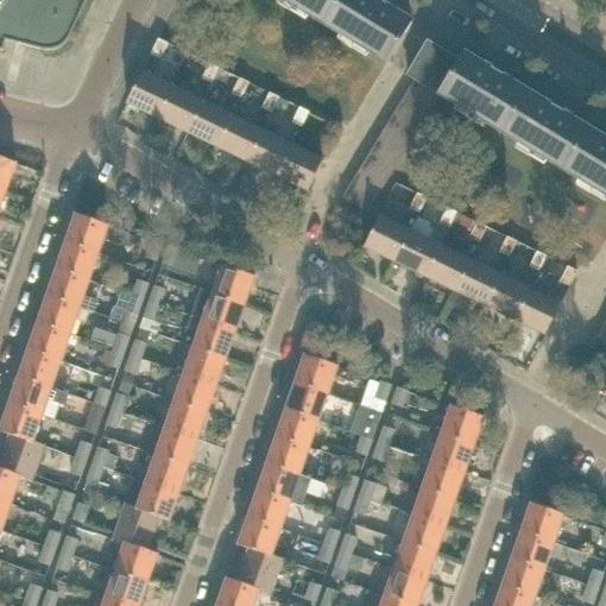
[(0,48),(2,38),(11,40),(40,48),(44,49),(48,49),(51,48),(56,46),(60,45),(62,43),(65,40),(68,37),(69,33),(84,0),(0,0),(0,48)]
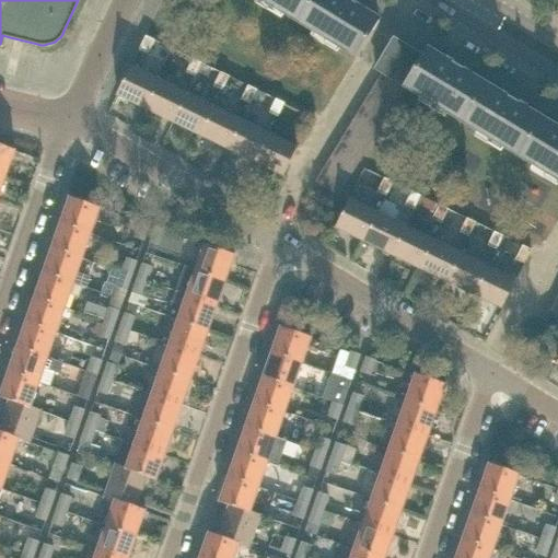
[(263,0),(298,21),(311,0),(263,0)]
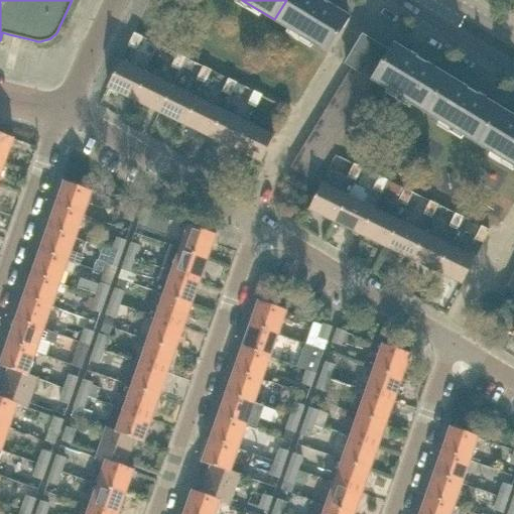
[(347,17),(317,0),(286,0),(274,19),(327,51),(347,17)]
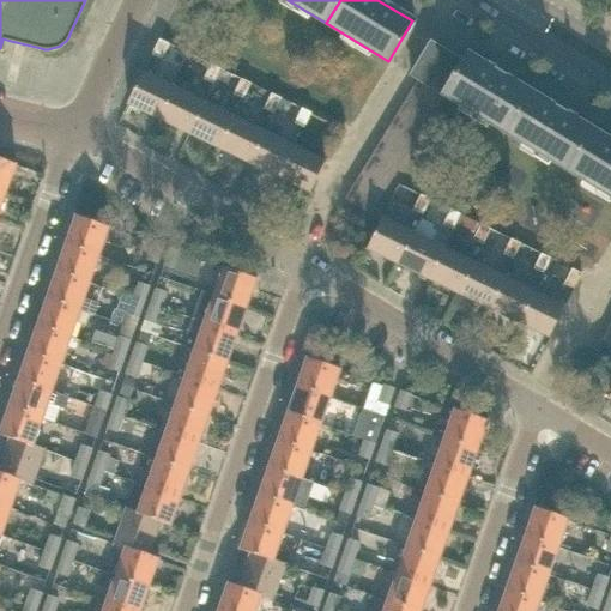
[(161,58),(168,42),(158,37),(151,53),(161,58)]
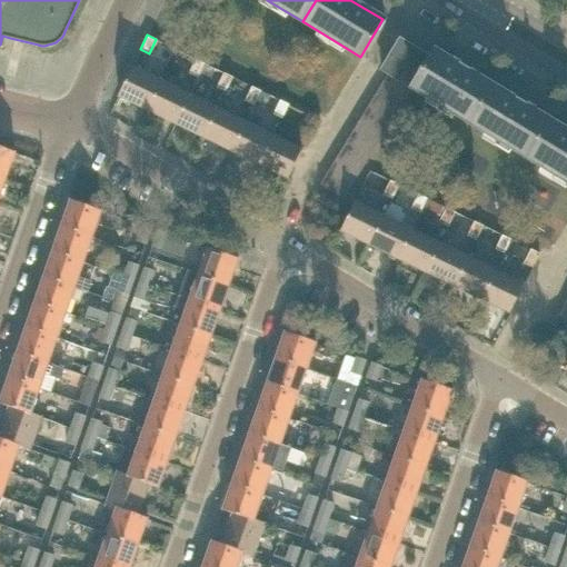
[(398,40),(397,39),(380,67),(388,72),(410,87),(428,58),(398,40)]
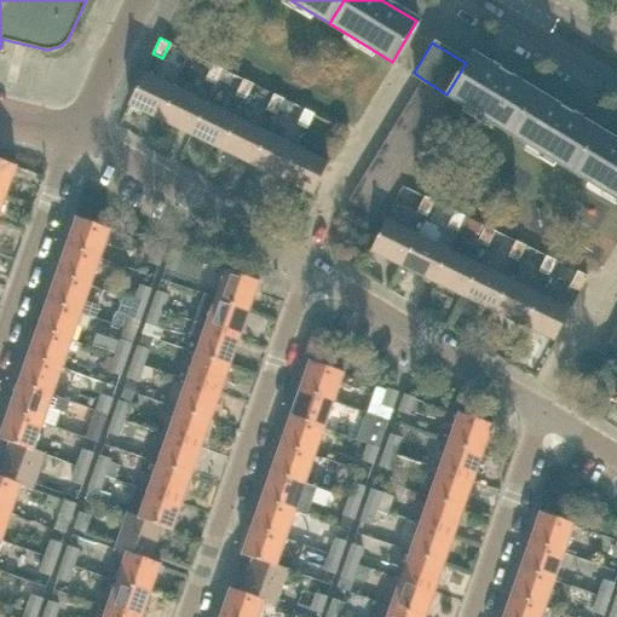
[(534,93),(496,70),(471,55),(466,63),(447,94),(447,96),(509,133),(534,93)]
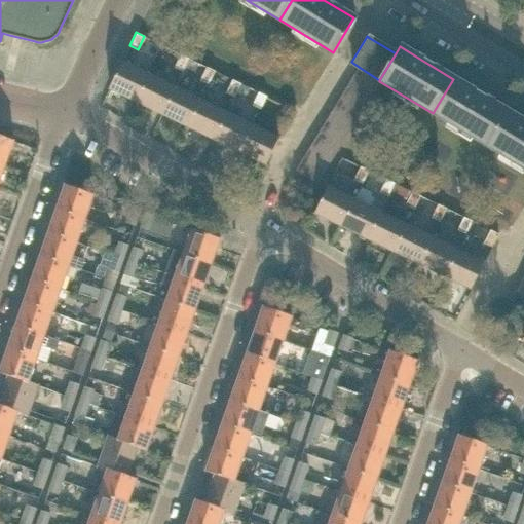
[(182,71),(188,58),(180,53),(174,67),(182,71)]
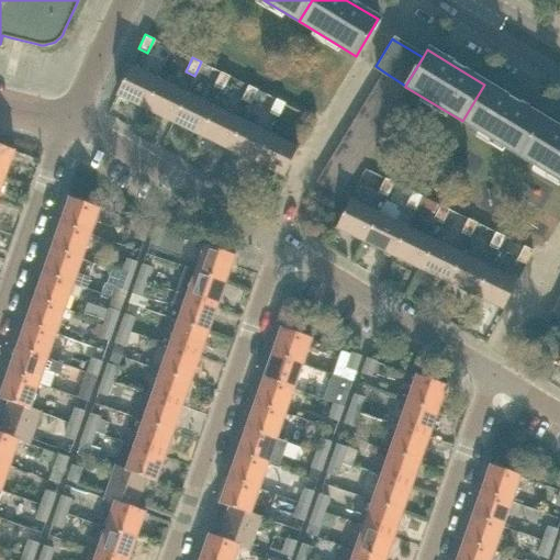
[(145,108),(158,80),(130,66),(115,93),(145,108)]
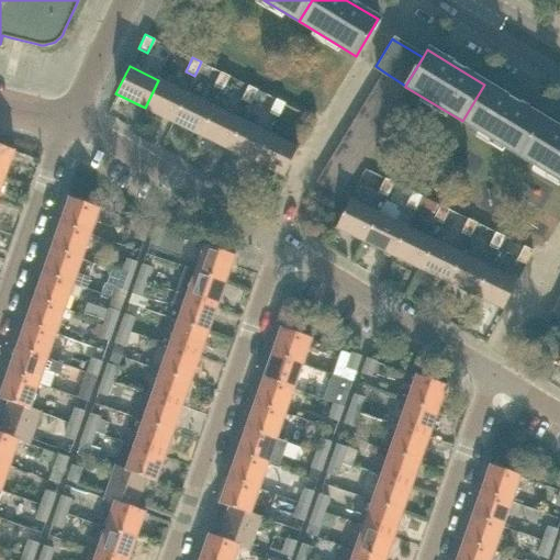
[(222,89),(230,75),(221,71),(214,85),(222,89)]
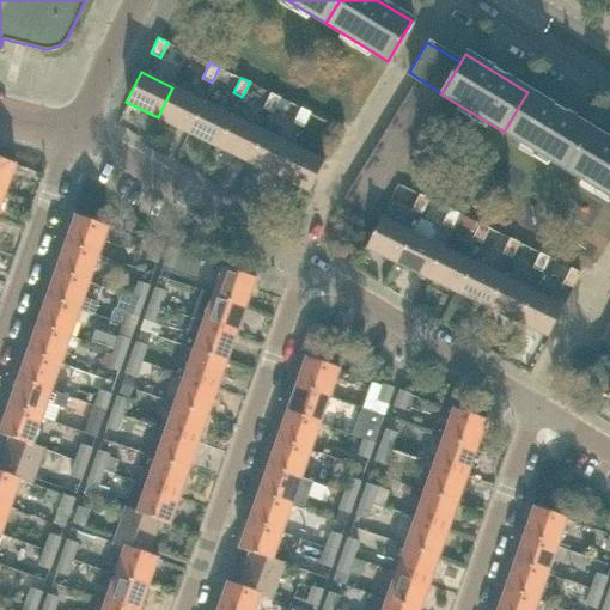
[(441,95),(441,93),(418,78),(409,91),(434,107),(441,95)]
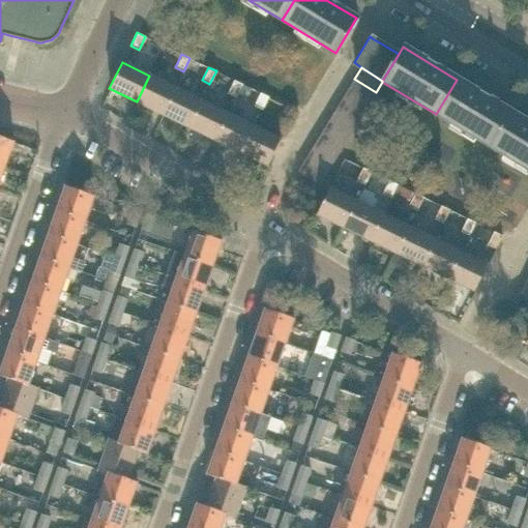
[(163,114),(175,88),(149,76),(137,101),(163,114)]
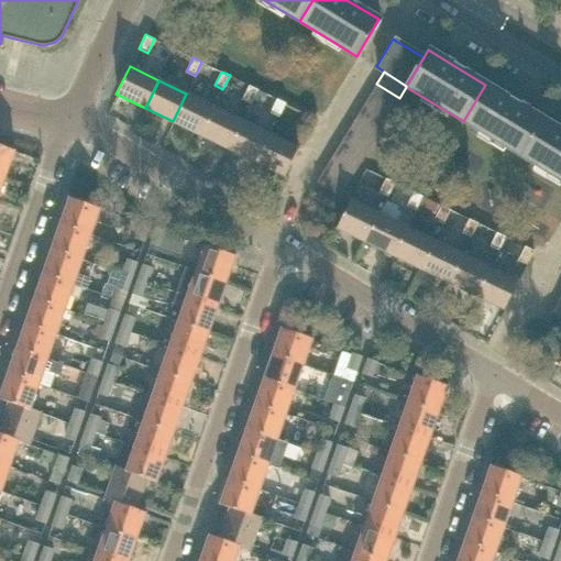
[(393,109),(399,98),(376,84),(370,95),(393,109)]
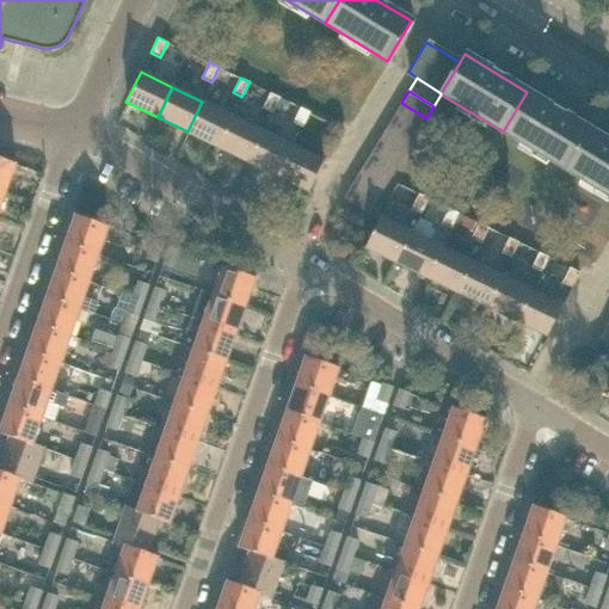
[(272,111),(280,97),(270,92),(263,106),(272,111)]
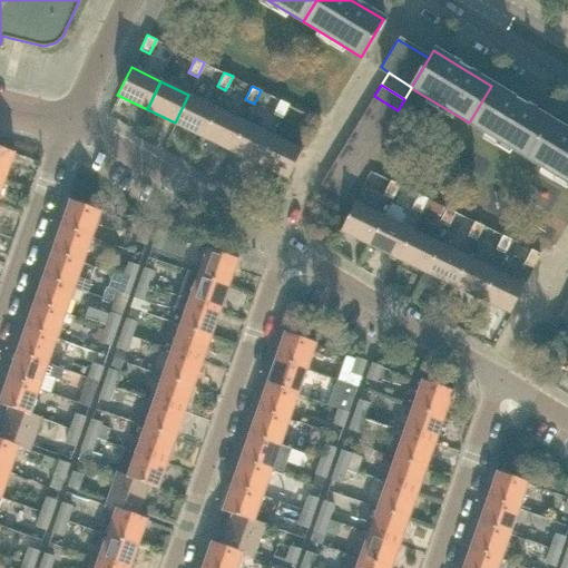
[(531,110),(513,99),(491,86),(469,123),(526,157),(548,120),(531,110)]
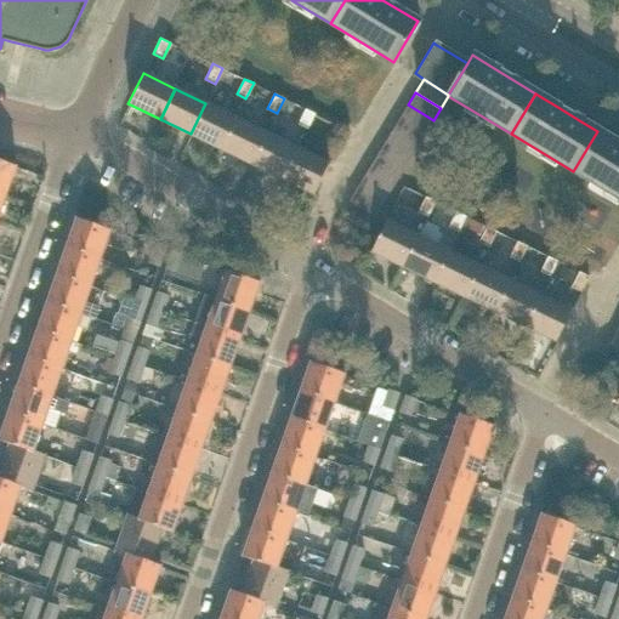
[(221,148),(237,118),(205,103),(191,134),(221,148)]
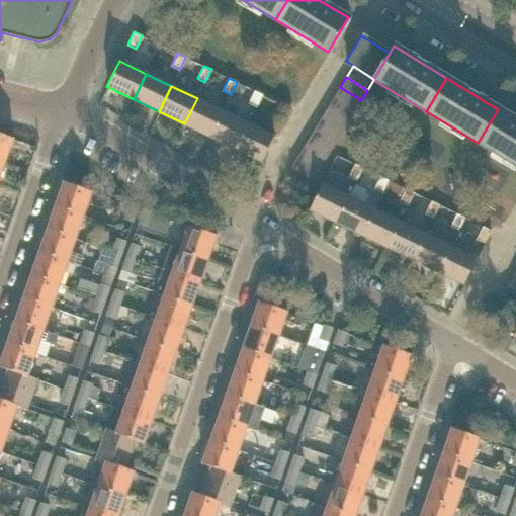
[(355,109),(361,100),(340,87),(334,96),(355,109)]
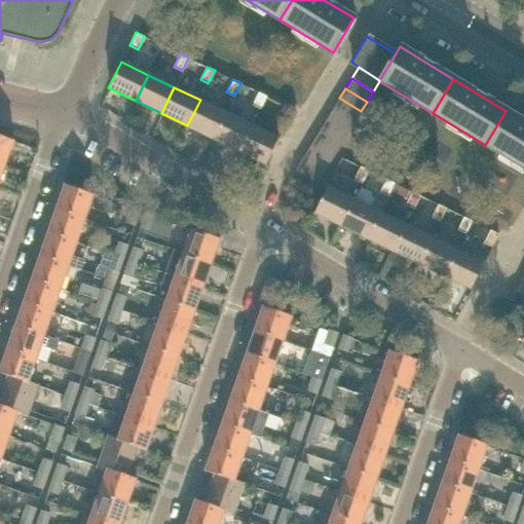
[(260,108),(266,96),(258,91),(252,105),(260,108)]
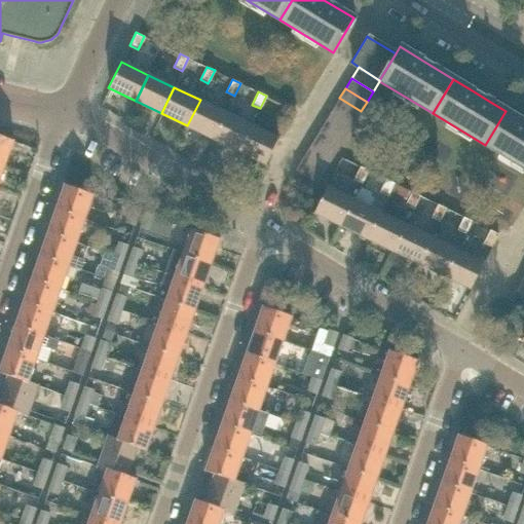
[(354,121),(361,111),(339,98),(333,108),(354,121)]
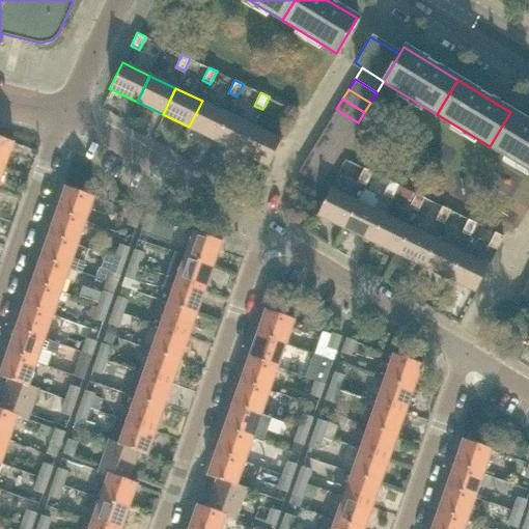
[(215,140),(227,113),(202,101),(189,127),(215,140)]
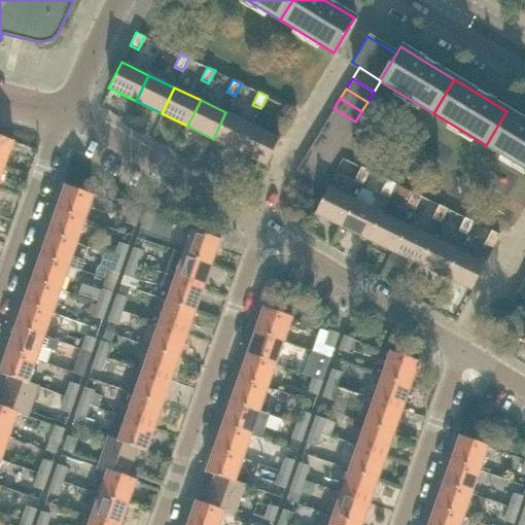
[(286,120),(292,108),(284,104),(278,117),(286,120)]
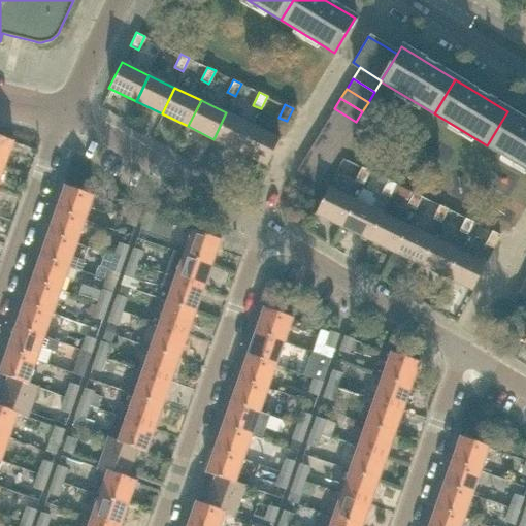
[(350,132),(356,122),(334,108),(327,119),(350,132)]
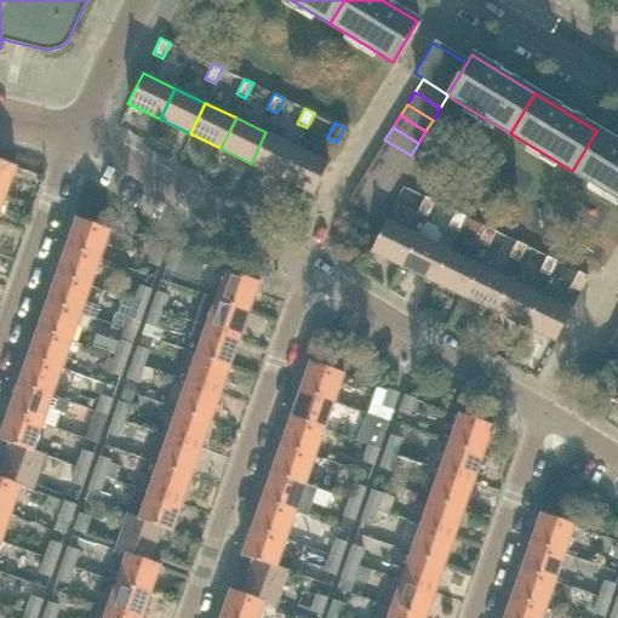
[(617,143),(596,131),(572,171),(617,198),(617,143)]
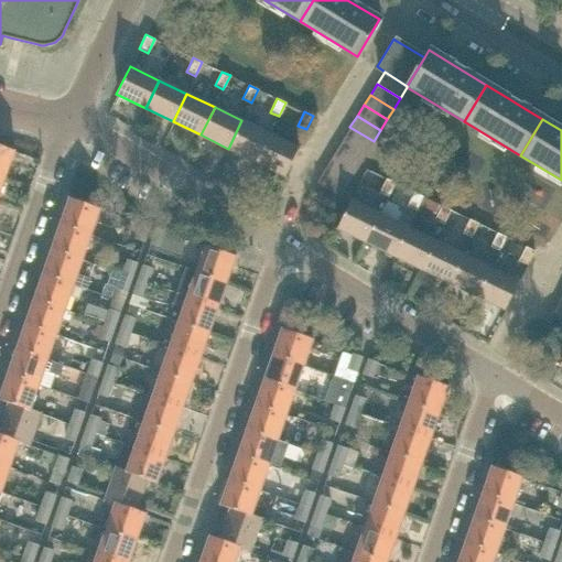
[(256,162),(270,134),(241,120),(228,149),(256,162)]
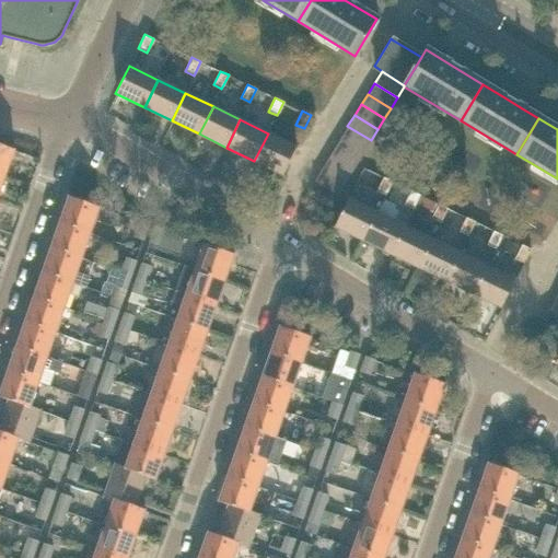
[(363,151),(371,140),(347,126),(340,137),(363,151)]
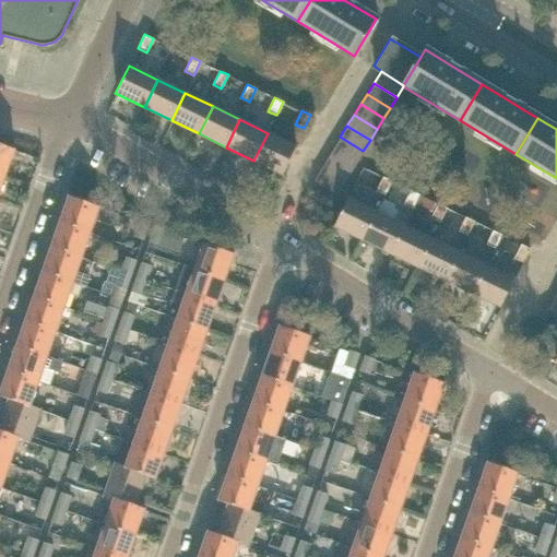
[(282,174),(295,146),(268,133),(253,161),(282,174)]
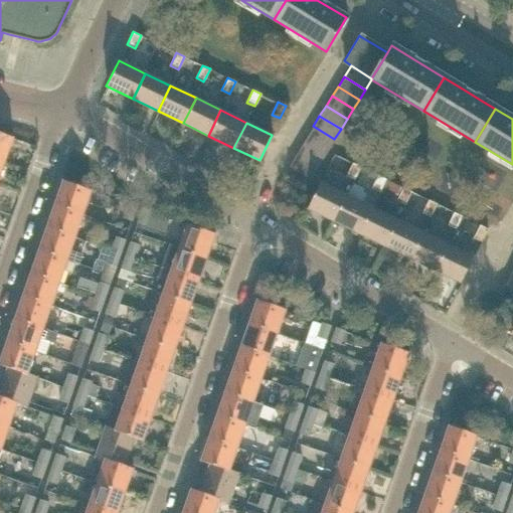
[(328,149),(334,139),(313,126),(307,136),(328,149)]
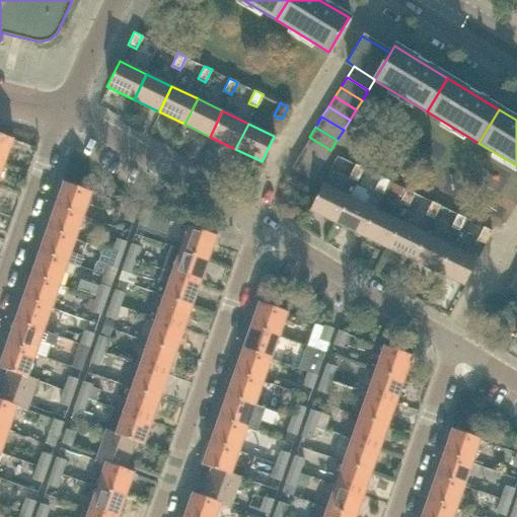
[(0,160),(4,162),(12,138),(0,134),(0,160)]
